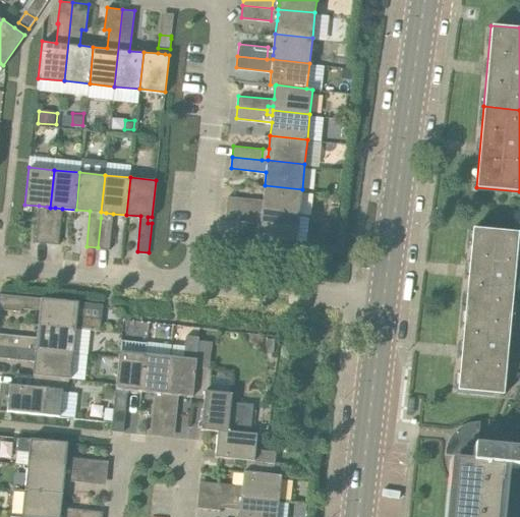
[(299,214),(302,189),(265,185),(263,199),(228,195),(227,207),(299,214)]
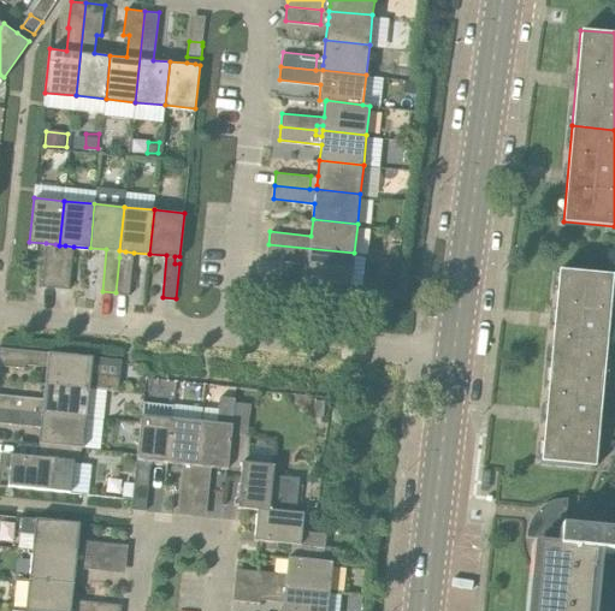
[(350,284),(354,253),(268,244),(267,259),(308,262),(306,279),(350,284)]
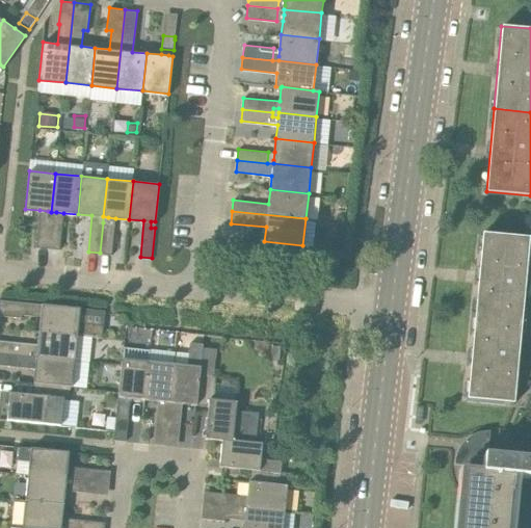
[(36,245),(48,247),(51,217),(40,216),(36,245)]
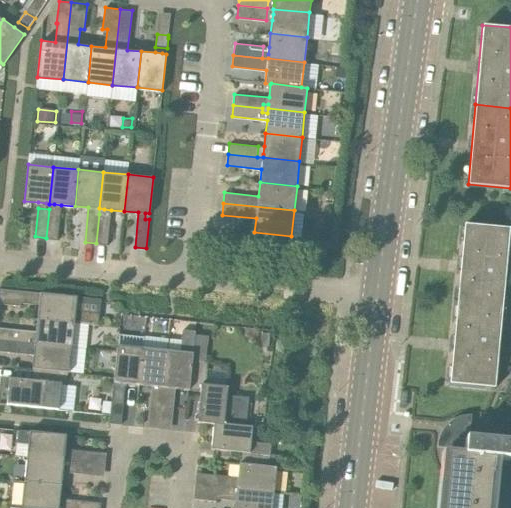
[(49,209),(46,238),(58,239),(61,210),(49,209)]
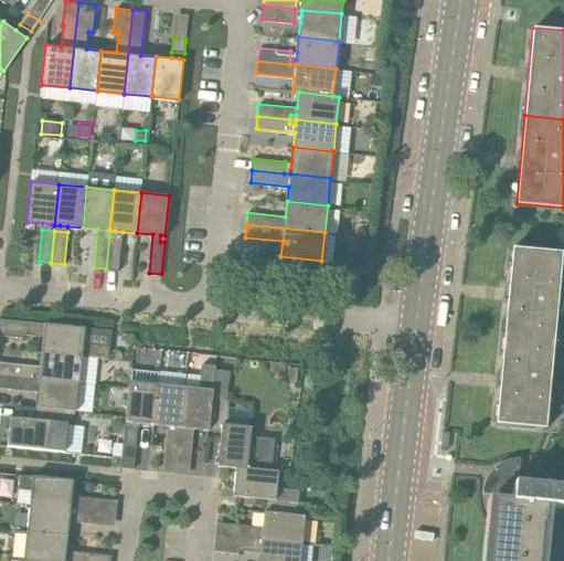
[(121,237),(109,236),(106,268),(118,270),(121,237)]
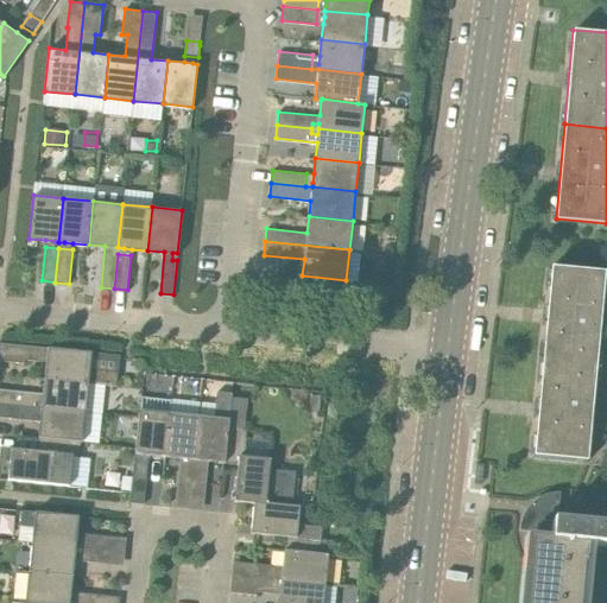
[(551,266),(542,360),(596,366),(605,271),(551,266)]
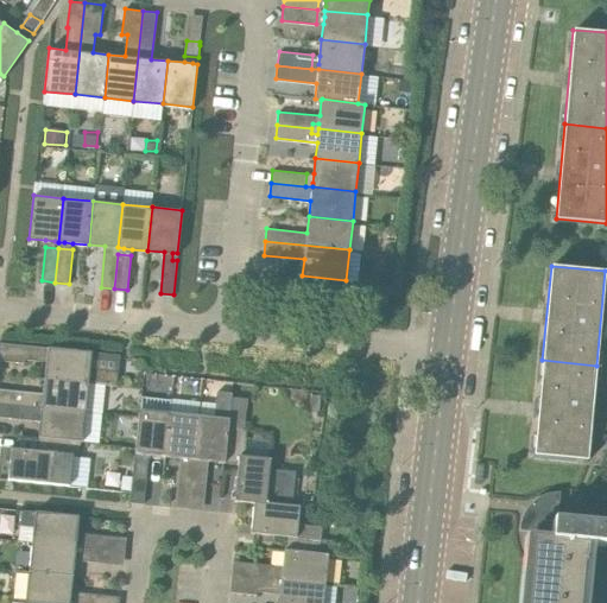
[(8,343),(0,341),(0,360),(25,362),(25,359),(40,360),(42,346),(8,343)]
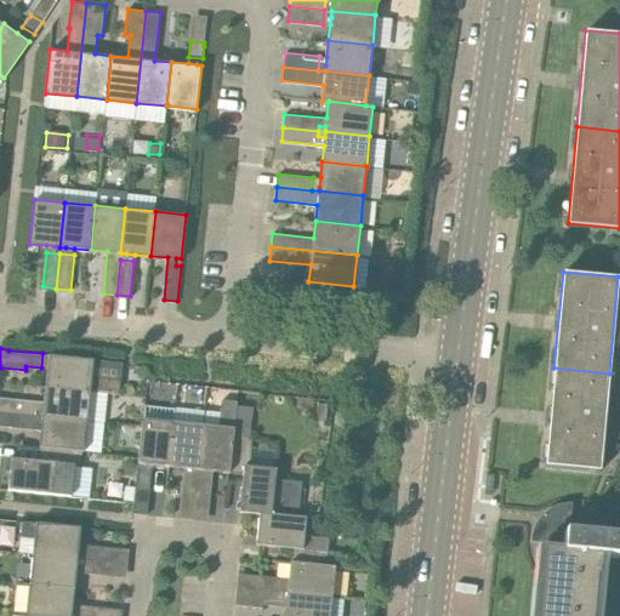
[(94,359),(49,354),(47,369),(46,383),(119,392),(120,378),(123,363),(94,359)]
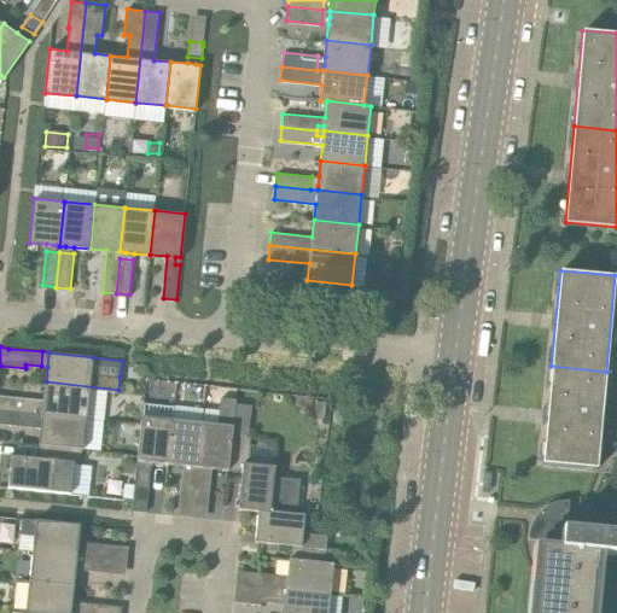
[(551,366),(542,463),(597,468),(606,372),(551,366)]
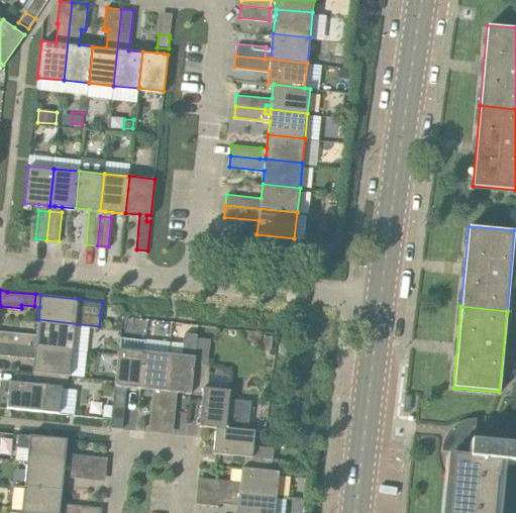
[(99,327),(99,326),(38,319),(36,333),(0,329),(0,340),(73,348),(75,324),(99,327)]
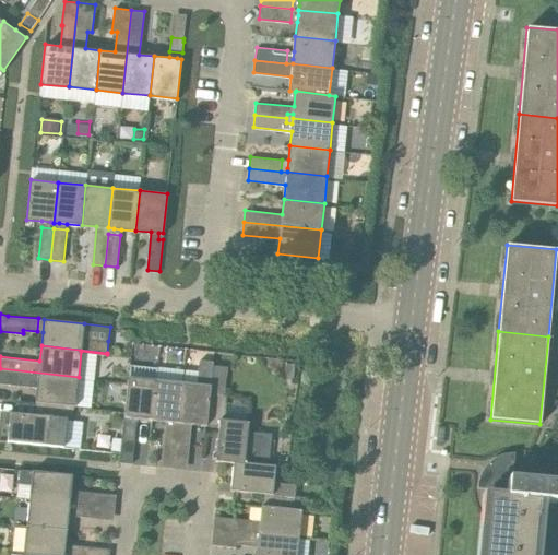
[(179,422),(183,422),(191,423),(206,424),(210,393),(214,363),(214,359),(200,358),(198,384),(183,381),(179,422)]
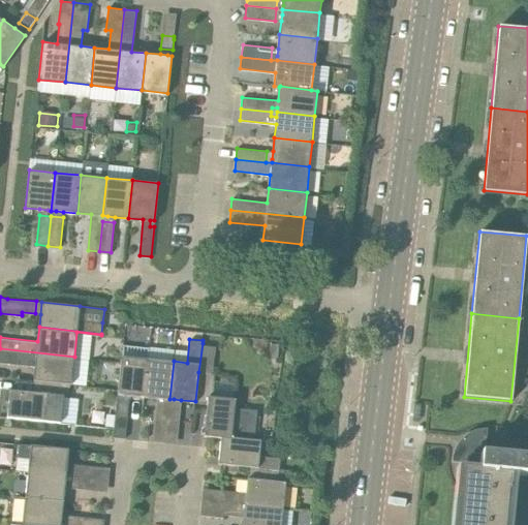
[(233,436),(257,440),(260,415),(256,415),(257,409),(235,407),(236,399),(213,396),(215,372),(213,372),(216,344),(203,343),(198,372),(195,401),(208,402),(205,435),(210,436),(210,435),(222,436),(233,437),(233,436)]
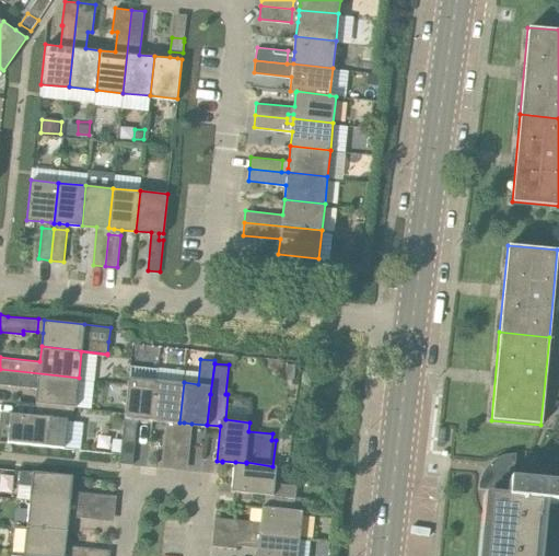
[(297,363),(288,363),(287,378),(297,378),(297,363)]
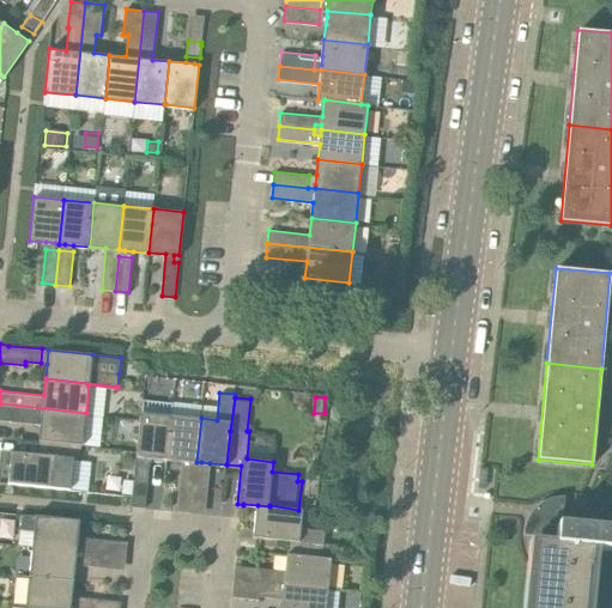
[(167,458),(171,415),(173,402),(143,399),(140,412),(134,479),(133,492),(132,505),(145,506),(151,457),(167,458)]
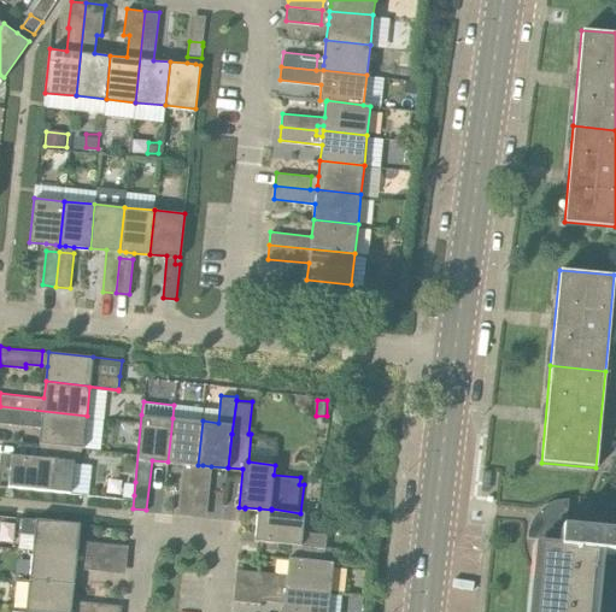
[(83,447),(87,416),(0,406),(0,421),(41,425),(40,442),(83,447)]
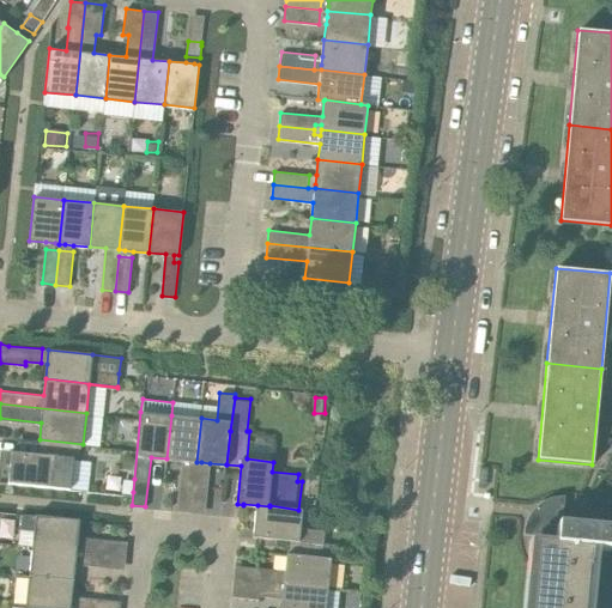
[(167,458),(183,460),(192,461),(197,462),(201,418),(171,415),(167,458)]
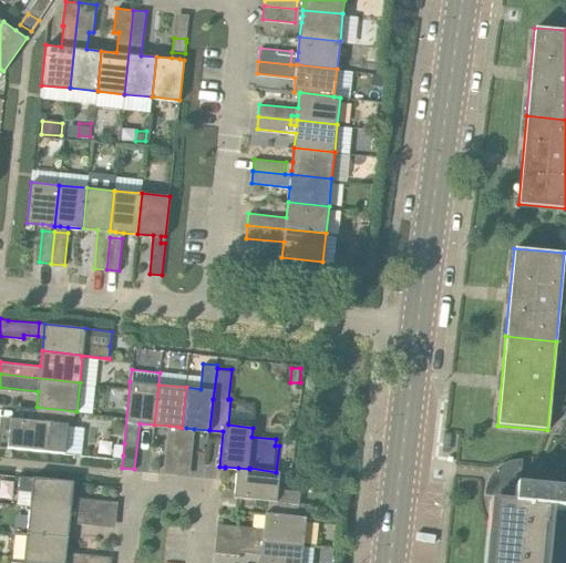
[(76,411),(37,407),(34,420),(11,418),(8,447),(50,451),(50,450),(64,452),(68,423),(74,420),(75,411),(76,411)]
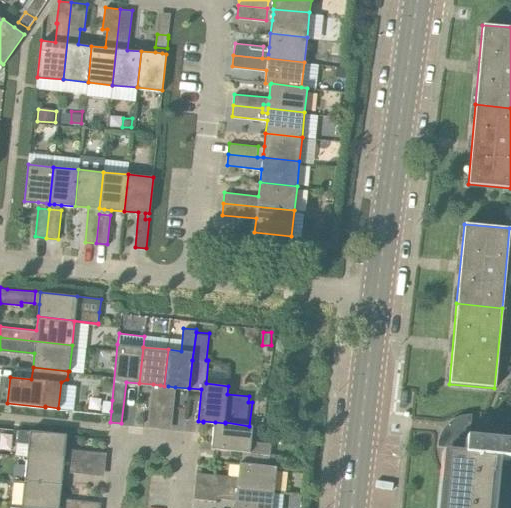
[(151,404),(162,405),(164,391),(152,390),(151,404)]
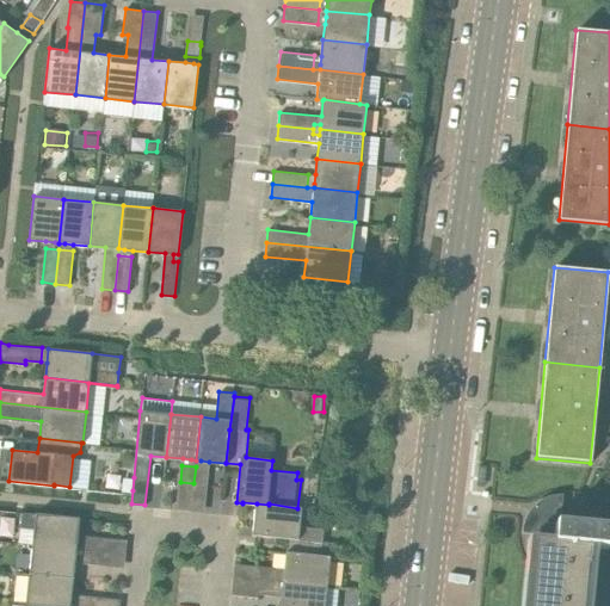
[(207,484),(209,469),(196,467),(193,483),(207,484)]
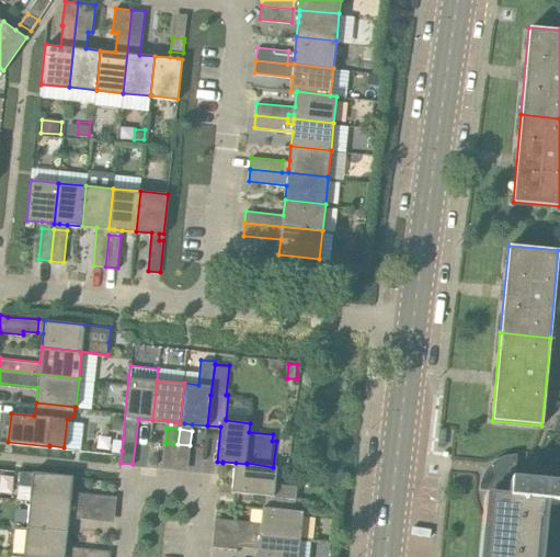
[(123,439),(113,438),(112,450),(122,451),(123,439)]
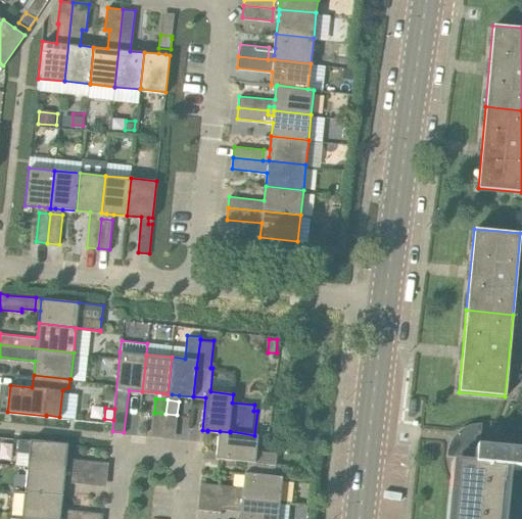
[(257,435),(254,435),(230,431),(230,432),(220,431),(207,430),(207,431),(219,432),(216,458),(246,461),(245,472),(275,476),(278,453),(255,451),(257,435)]
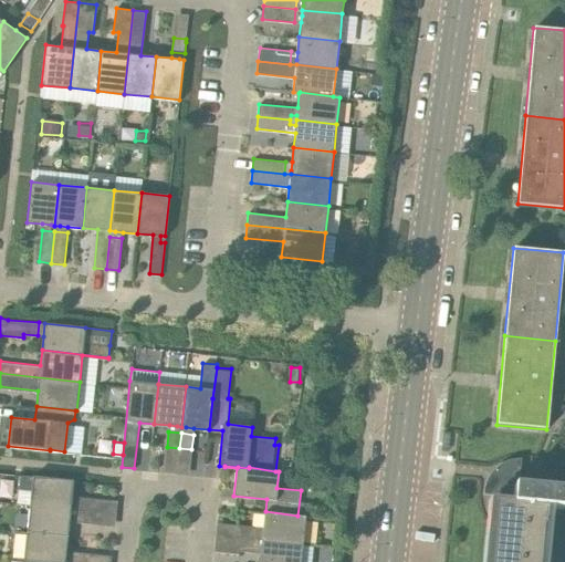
[(564,508),(564,468),(527,466),(526,470),(512,469),(508,467),(495,485),(499,487),(498,499),(495,499),(489,561),(537,561),(544,506),(564,508)]
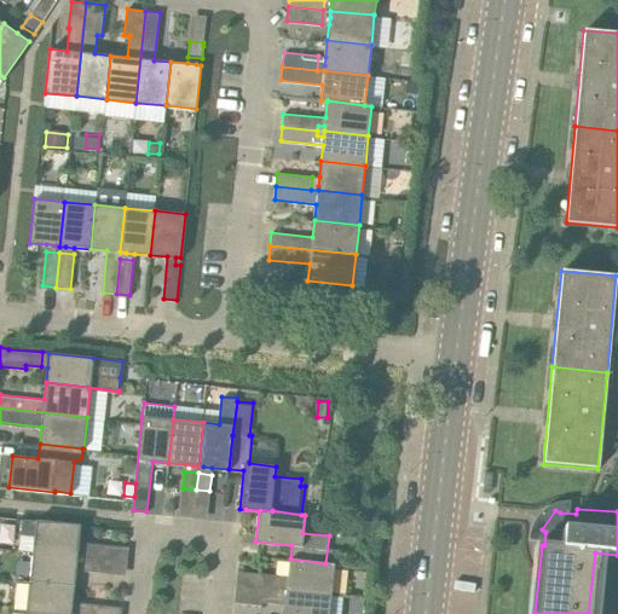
[(85,555),(100,557),(103,543),(79,540),(81,525),(23,519),(22,534),(19,548),(33,550),(78,555),(85,555)]
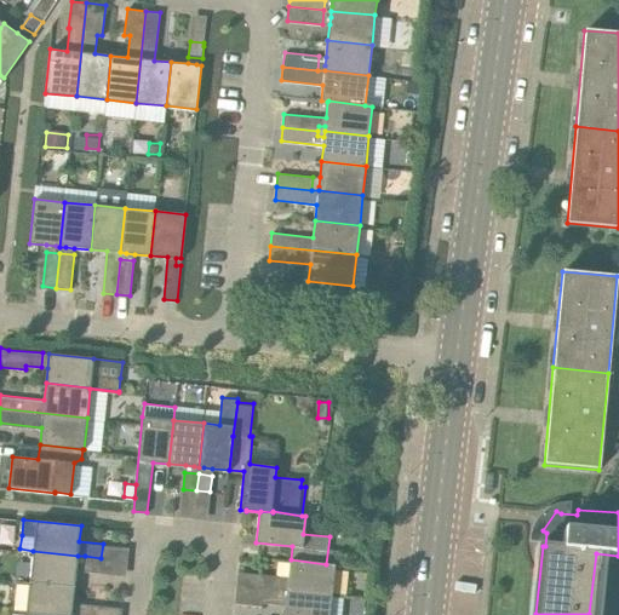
[(356,522),(355,522),(354,534),(359,539),(370,540),(370,535),(371,523),(356,522)]
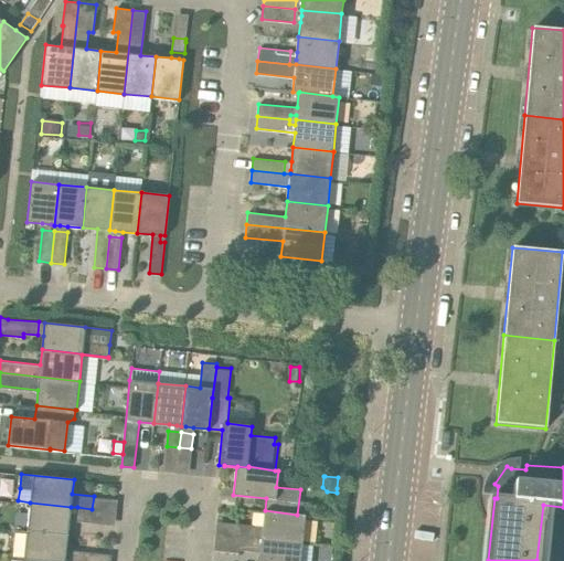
[(67,533),(70,519),(70,512),(71,507),(30,503),(28,529),(67,533)]
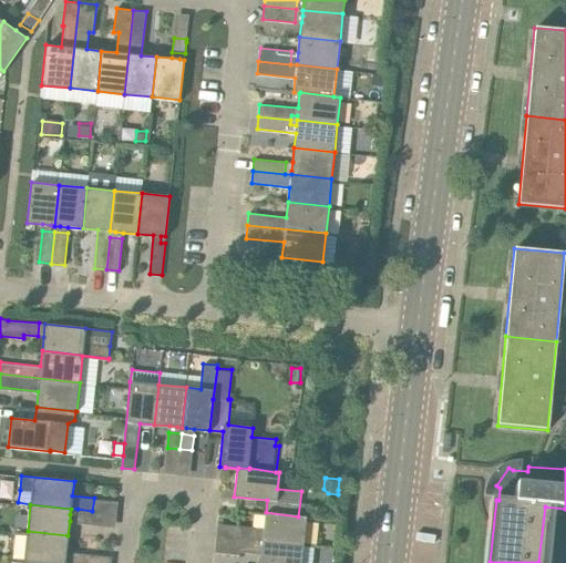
[(92,511),(78,509),(76,522),(91,524),(92,511)]
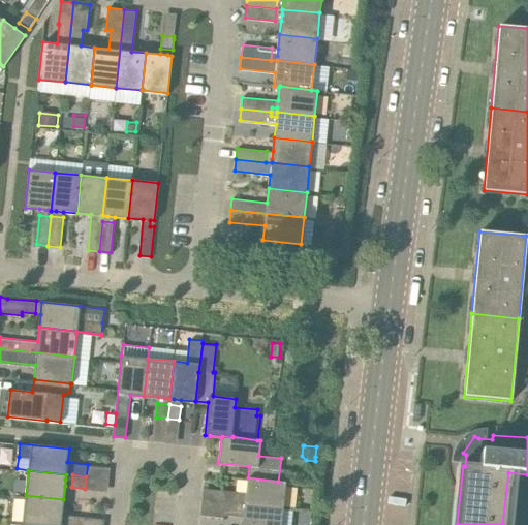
[(285,482),(278,482),(248,477),(246,492),(226,490),(225,501),(283,507),(285,482)]
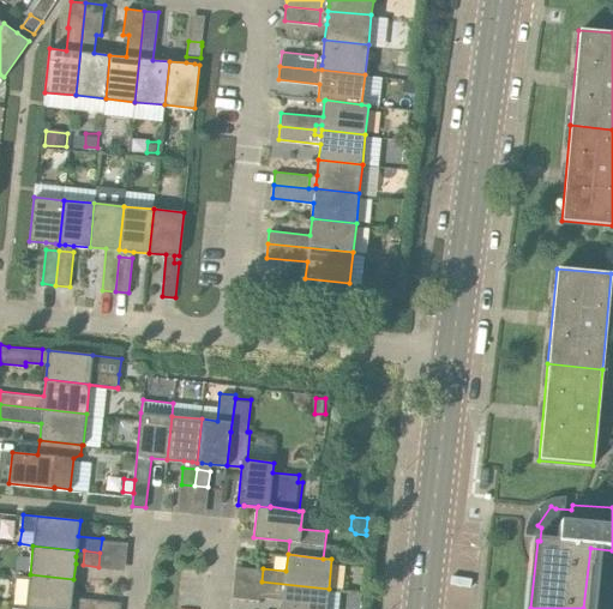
[(66,608),(70,608),(71,606),(72,596),(73,579),(30,574),(26,604),(66,608)]
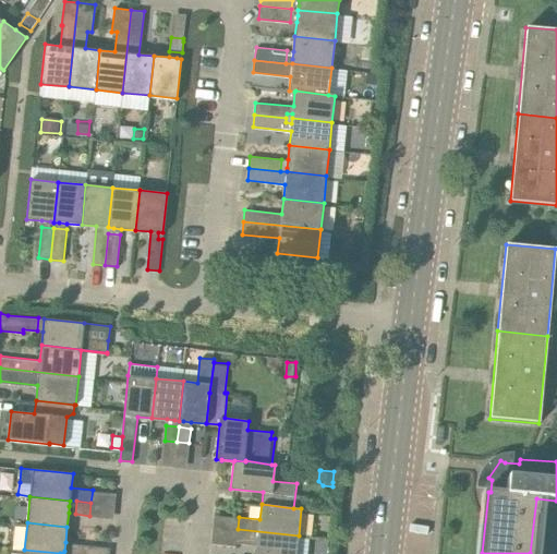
[(295,553),(299,536),(238,529),(214,527),(213,542),(237,544),(237,541),(257,544),(255,553),(295,553)]
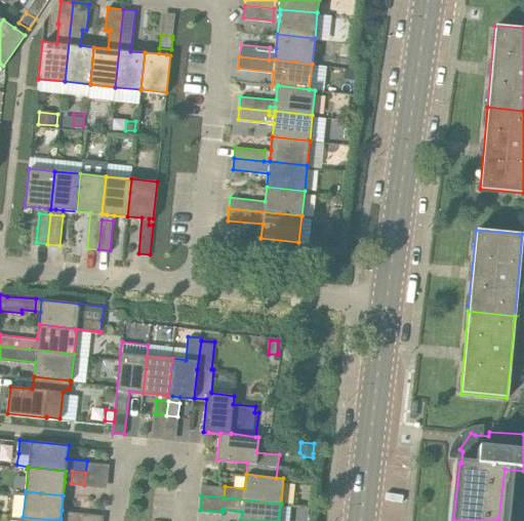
[(66,520),(80,520),(81,512),(68,511),(66,520)]
